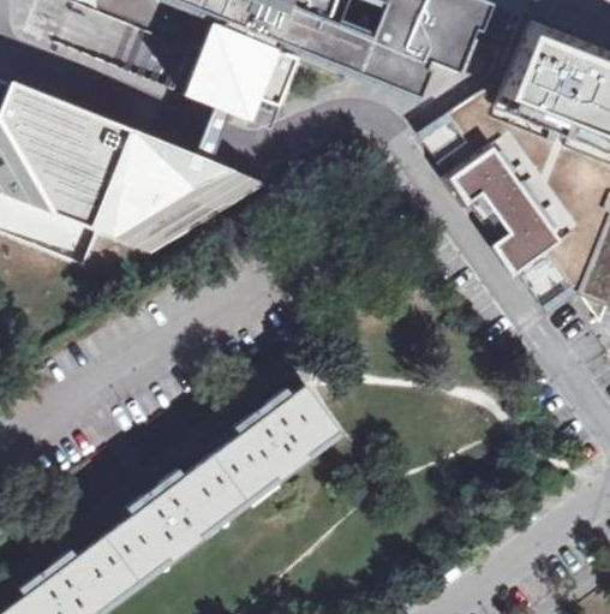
[(79,0),(196,47),(179,89),(187,93),(253,119),(259,105),(277,112),(299,58),(350,78),(351,77),(345,75),(348,66),(424,96),(435,70),(431,67),(434,60),(462,72),(477,36),(472,34),(479,15),(460,7),(462,0),(79,0)]
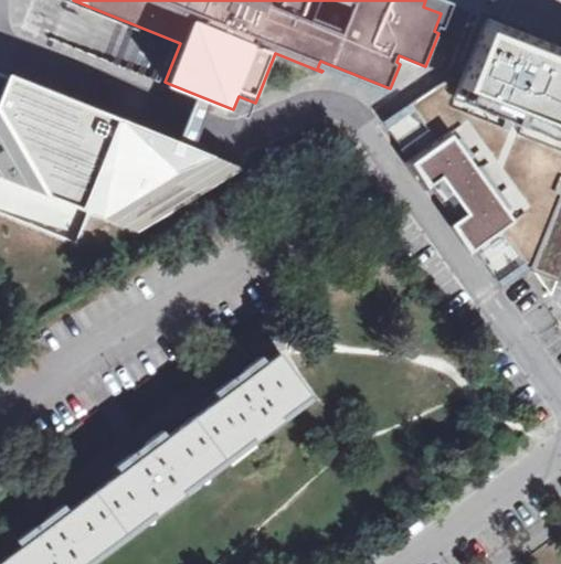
[(425,0),(423,7),(441,13),(434,31),(438,33),(452,1),(448,0),(425,0)]
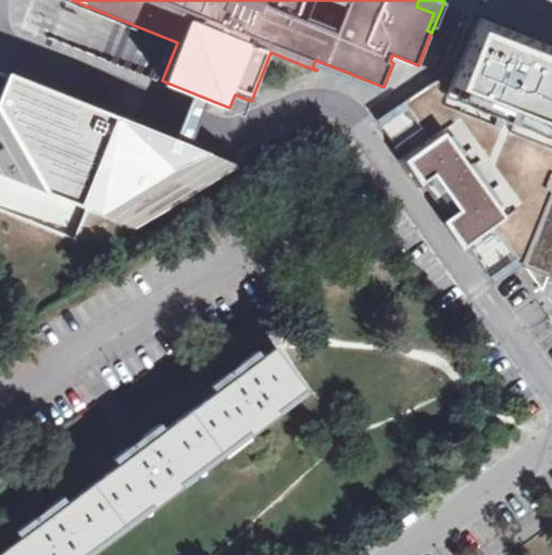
[(383,118),(502,280),(530,259),(551,204),(551,43),(481,16),(456,79),(450,76),(437,84),(383,118)]
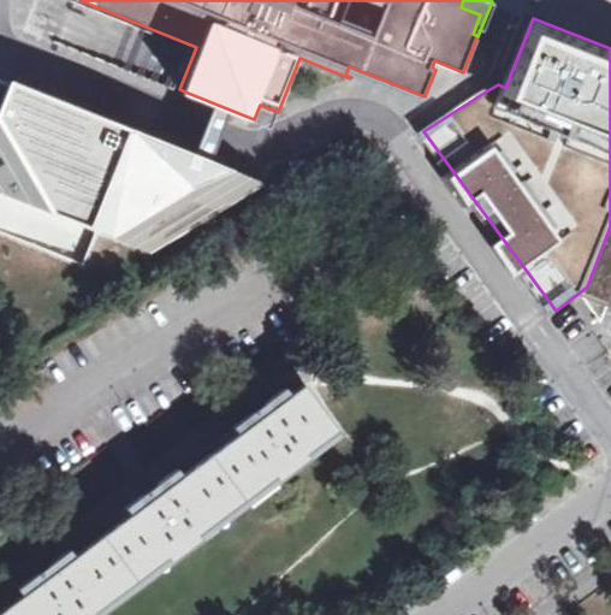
[(153,253),(265,182),(13,82),(0,114),(0,230),(84,264),(99,232),(153,253)]
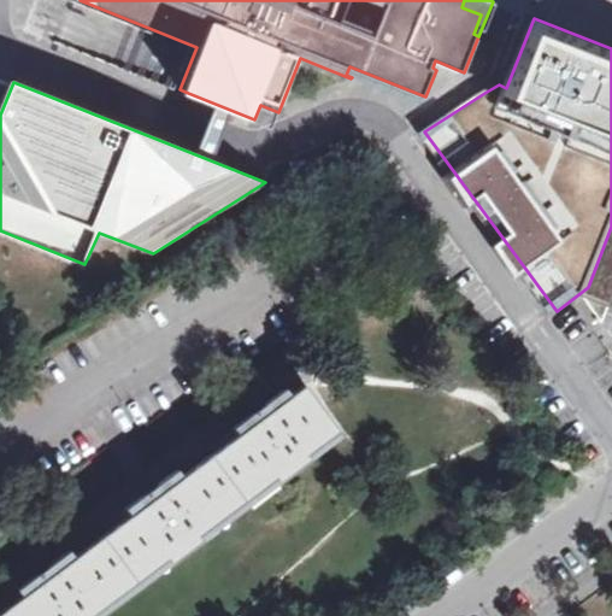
[(611,227),(588,287),(587,292),(611,301),(611,227)]
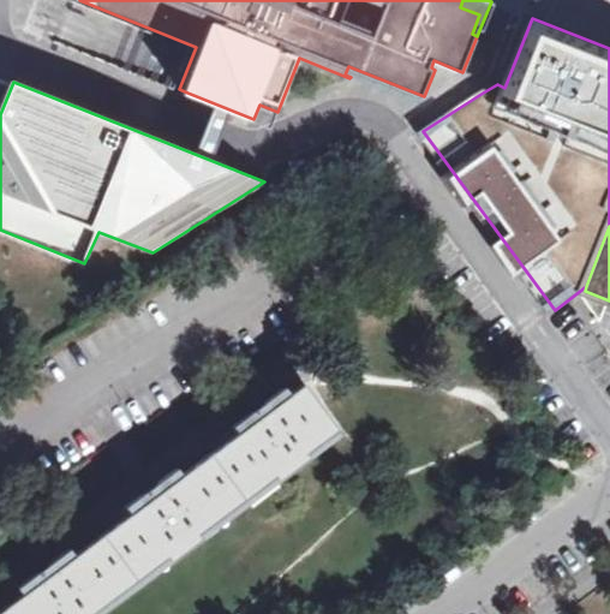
[(314,457),(310,451),(341,427),(309,382),(293,393),(289,387),(239,424),(244,430),(186,472),(181,466),(132,505),(137,510),(79,554),(73,548),(23,586),(28,592),(0,613),(96,613),(95,612),(172,555),(175,560),(207,537),(203,531),(279,475),(283,480),(314,457)]
